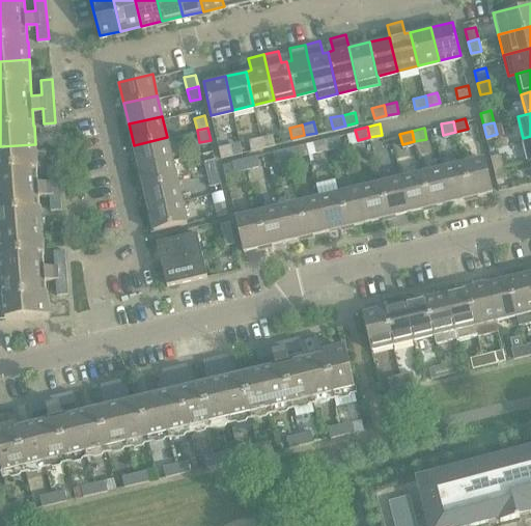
[(260,135),(262,145),(275,142),(273,132),(260,135)]
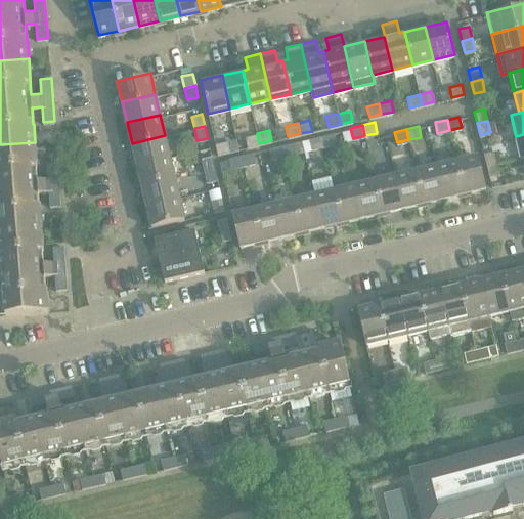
[(334,132),(321,134),(324,145),(336,142),(334,132)]
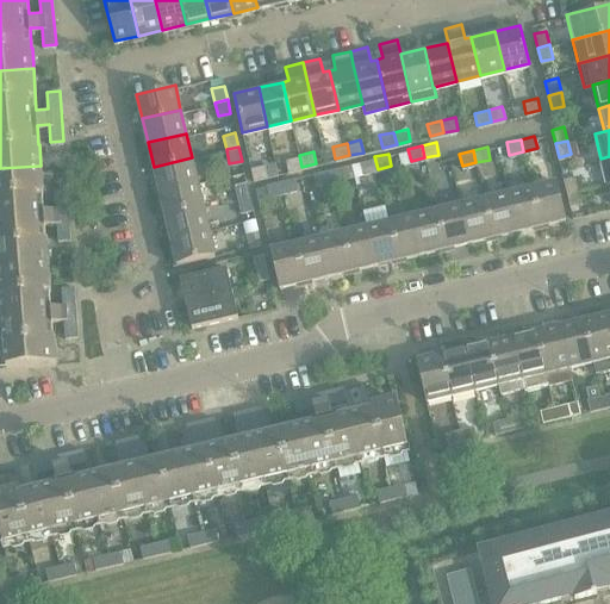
[(299,155),(285,157),(288,170),(302,167),(299,155)]
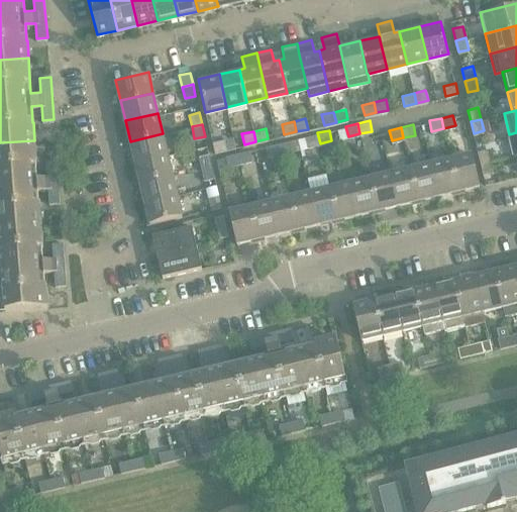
[(317,132),(306,135),(308,146),(320,143),(317,132)]
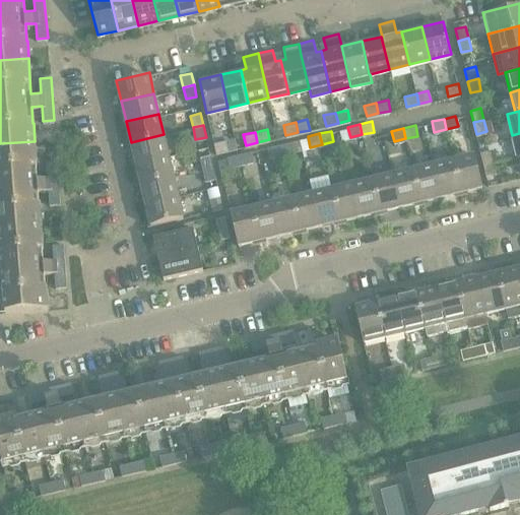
[(131,142),(135,163),(169,154),(164,134),(131,142)]
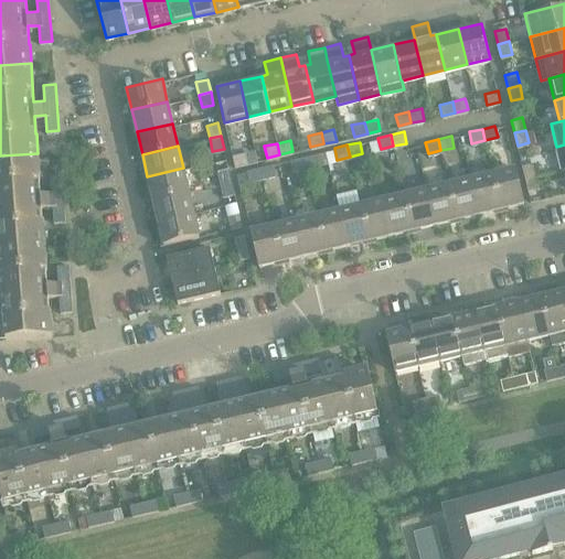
[(245,150),(232,153),(235,164),(247,162),(245,150)]
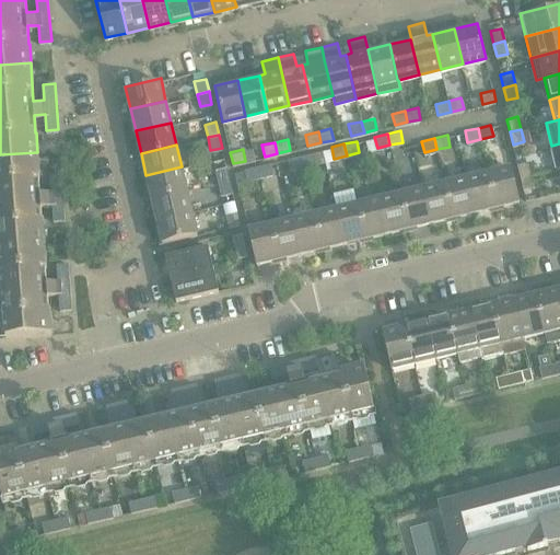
[(313,151),(301,154),(303,165),(316,162),(313,151)]
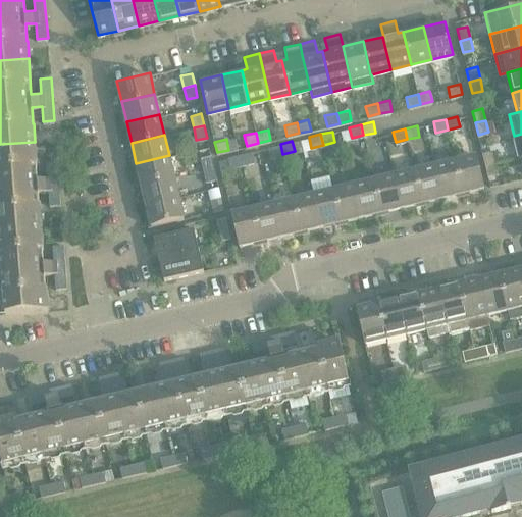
[(35,142),(0,144),(0,228),(42,225),(40,206),(39,206),(38,190),(48,189),(49,204),(60,203),(57,160),(46,161),(47,176),(37,176),(36,160),(37,160),(35,142)]
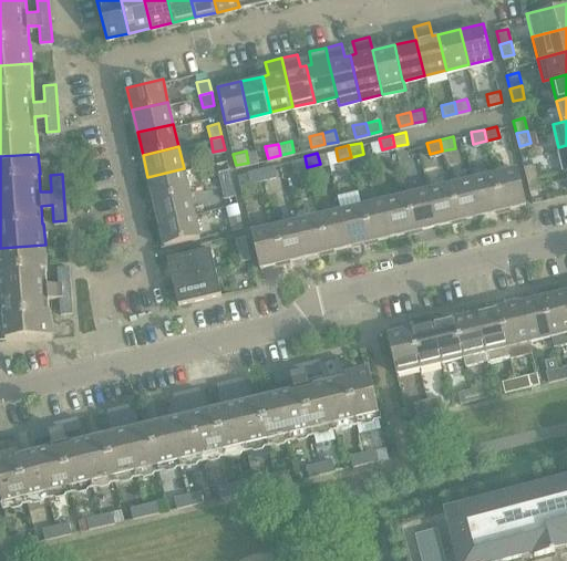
[(305,156),(291,159),(294,170),(307,167),(305,156)]
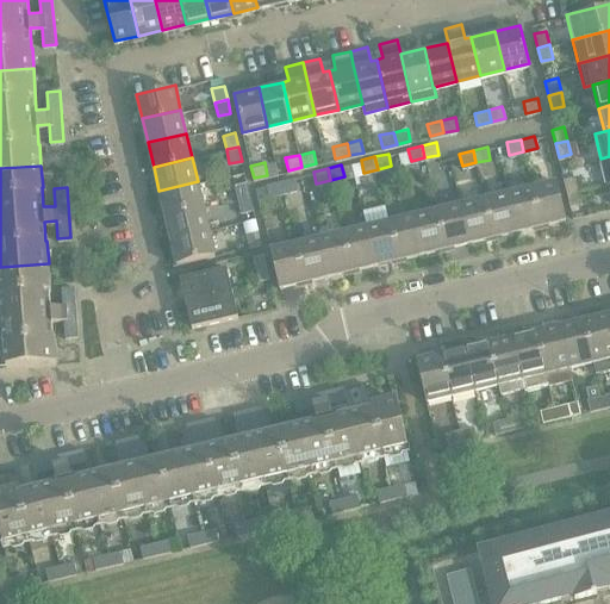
[(576,174),(562,176),(566,191),(579,187),(576,174)]
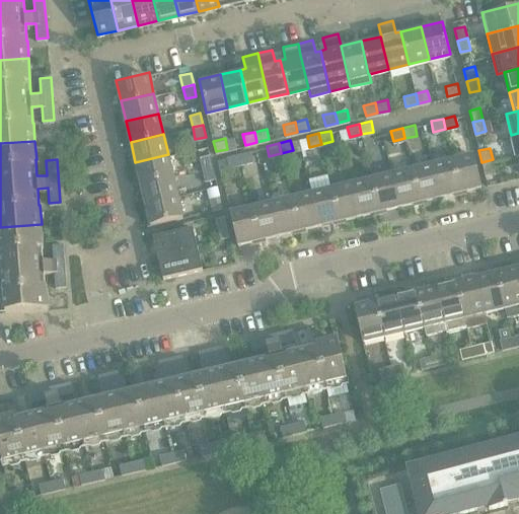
[(250,150),(238,152),(240,163),(252,160),(250,150)]
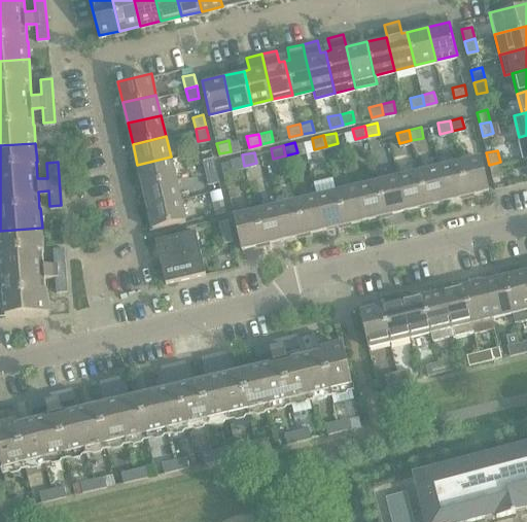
[(242,154),(230,158),(233,168),(244,166),(242,154)]
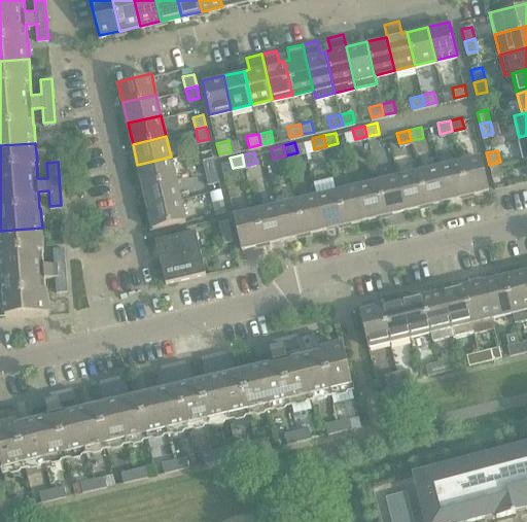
[(481,154),(460,160),(467,193),(488,187),(481,154)]
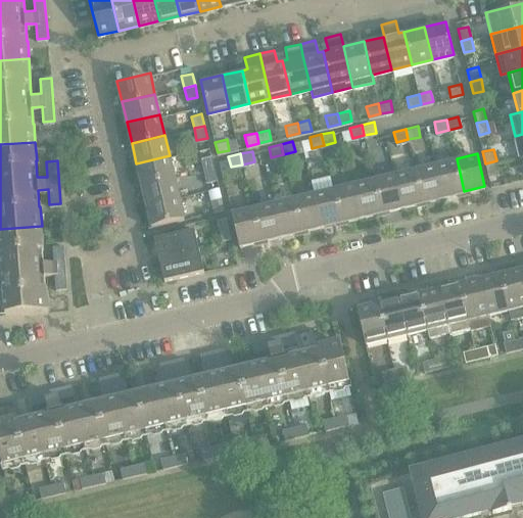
[(200,156),(203,169),(214,167),(211,154),(200,156)]
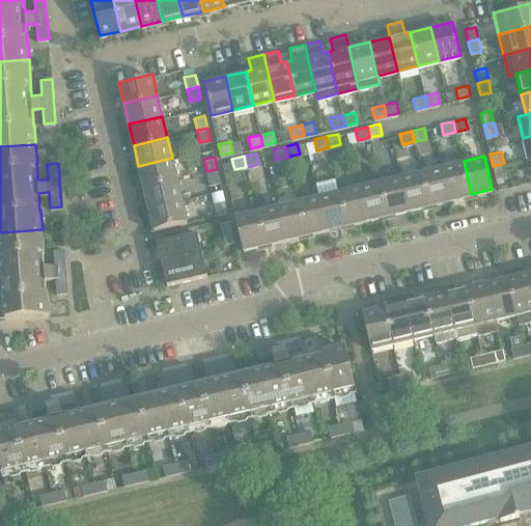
[(172,158),(138,166),(143,187),(177,178),(172,158)]
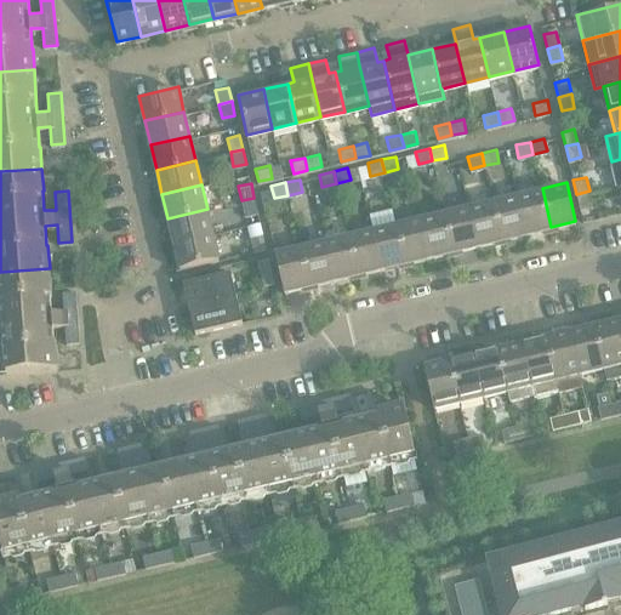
[(542,188),(518,193),(527,233),(551,227),(542,188)]
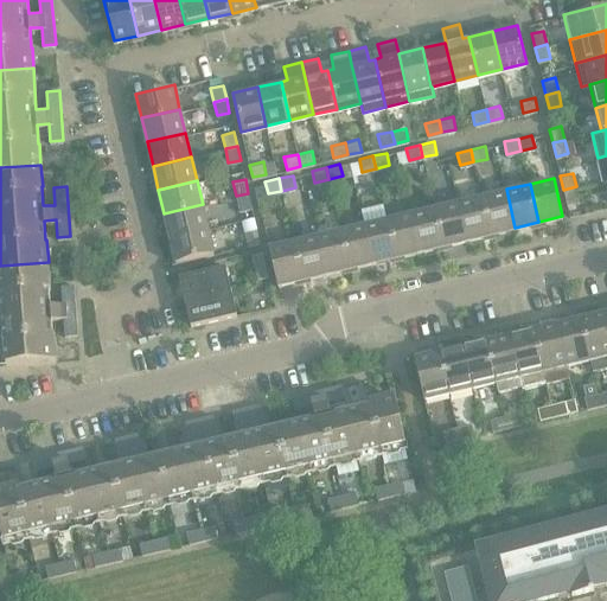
[(576,186),(563,190),(567,204),(579,200),(576,186)]
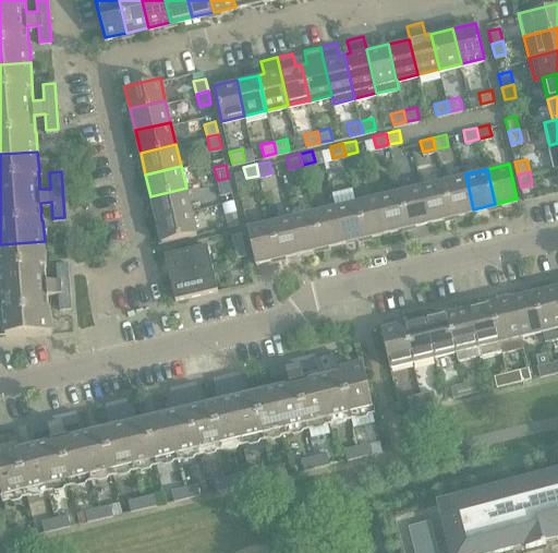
[(465,173),(444,179),(451,215),(473,209),(465,173)]
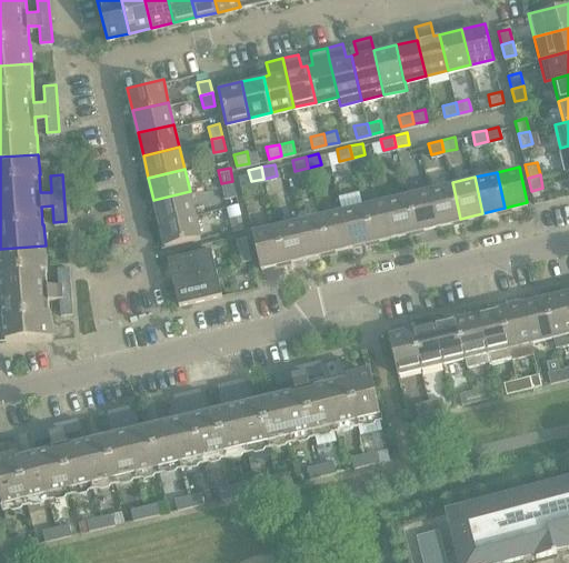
[(236,193),(232,181),(221,183),(225,197),(236,193)]
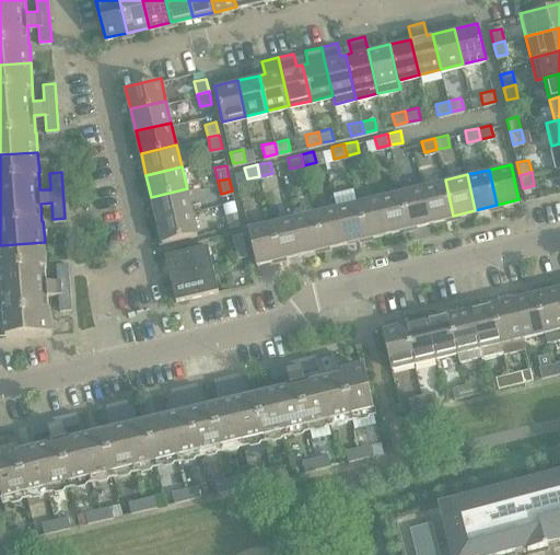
[(445,180),(423,185),(431,220),(453,216),(445,180)]
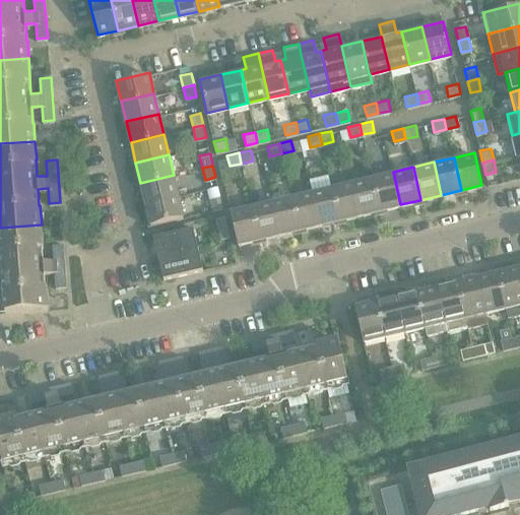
[(393,172),(373,177),(380,209),(400,204),(393,172)]
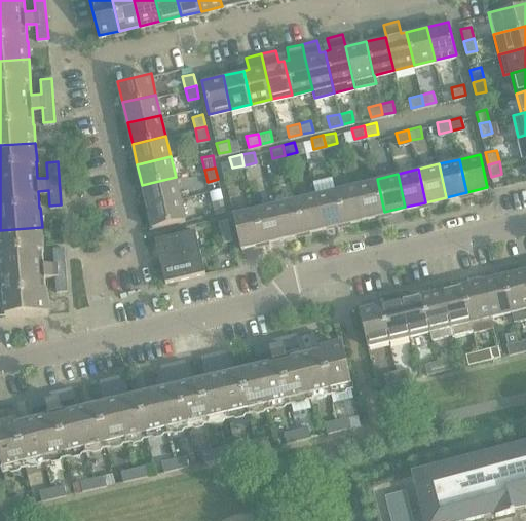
[(142,185),(147,206),(180,198),(176,177),(142,185)]
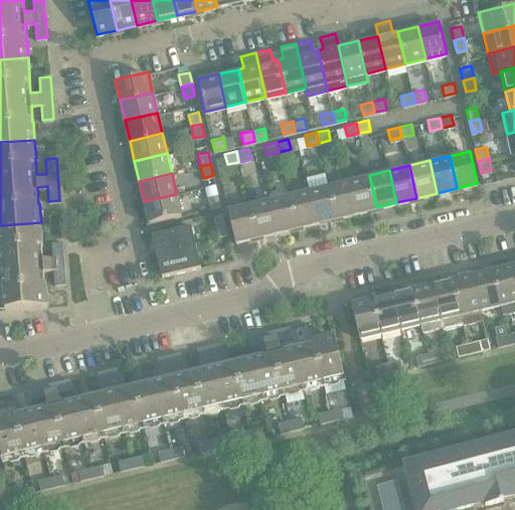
[(369,175),(349,179),(356,212),(376,207),(369,175)]
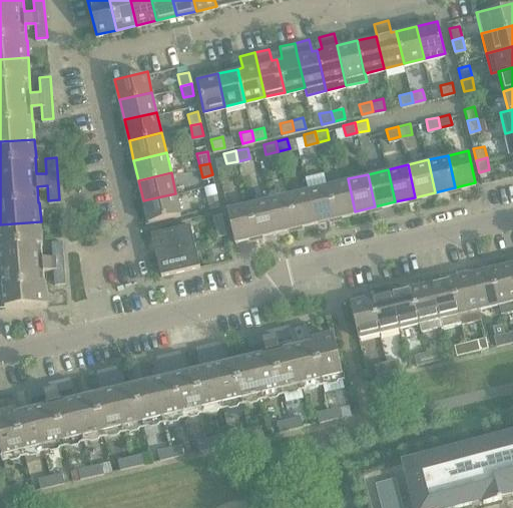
[(348,178),(327,183),(335,216),(355,211),(348,178)]
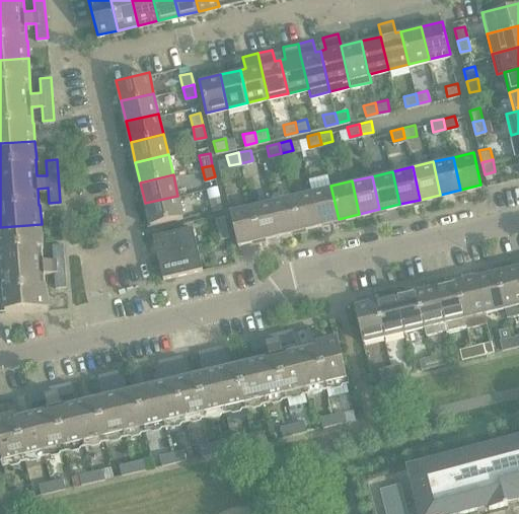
[(330,186),(310,191),(318,223),(339,219),(330,186)]
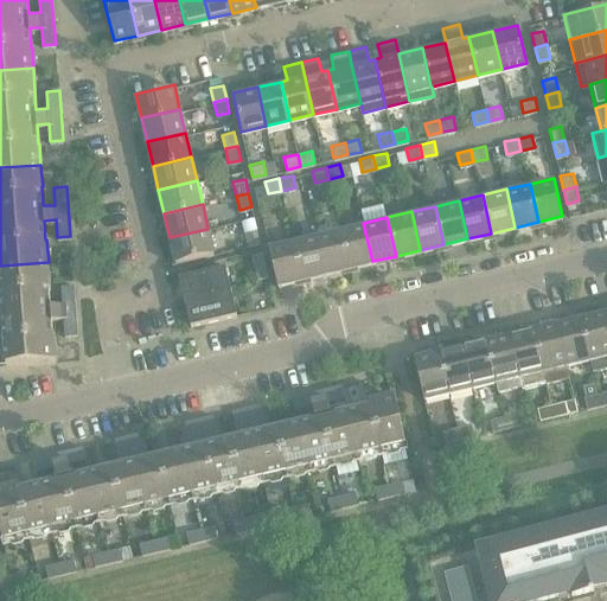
[(363,223),(339,229),(349,267),(372,261),(363,223)]
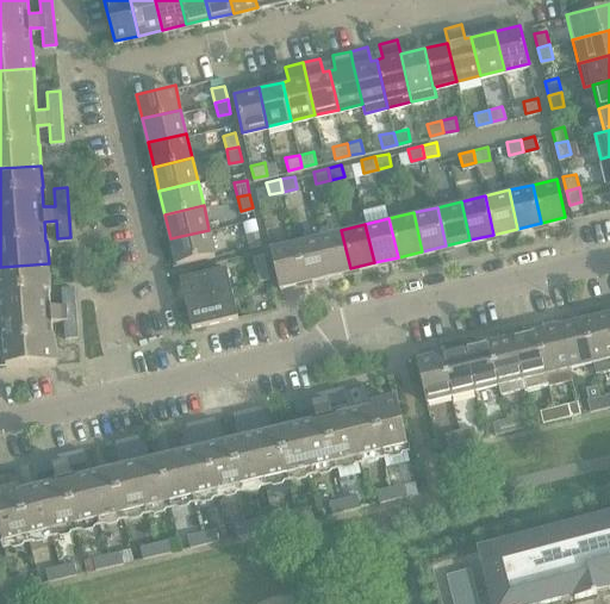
[(257,229),(246,231),(249,246),(261,243),(257,229)]
